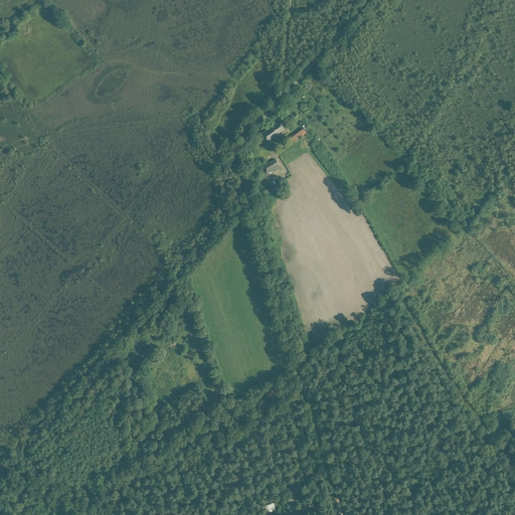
[(285,129),(279,121),(263,133),(268,141),(285,129)]
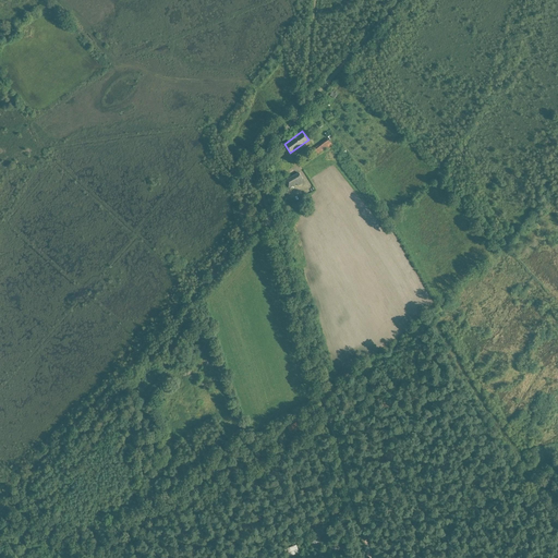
[(327,137),(315,146),(318,150),(330,142),(327,137)]
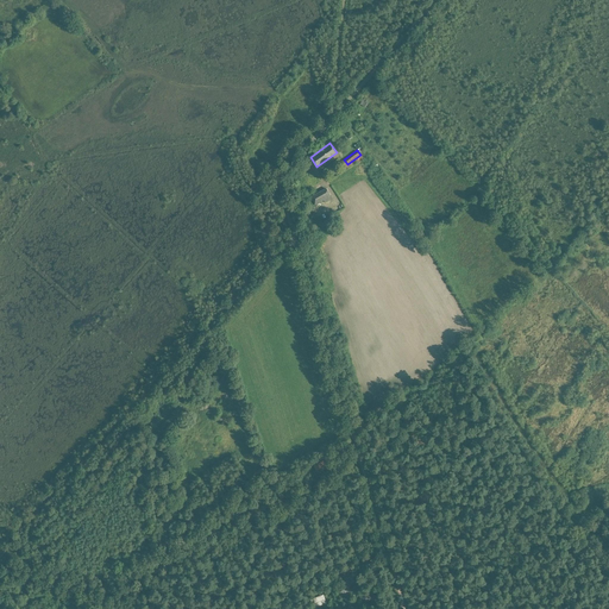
[(331,196),(326,188),(311,196),(315,205),(331,196)]
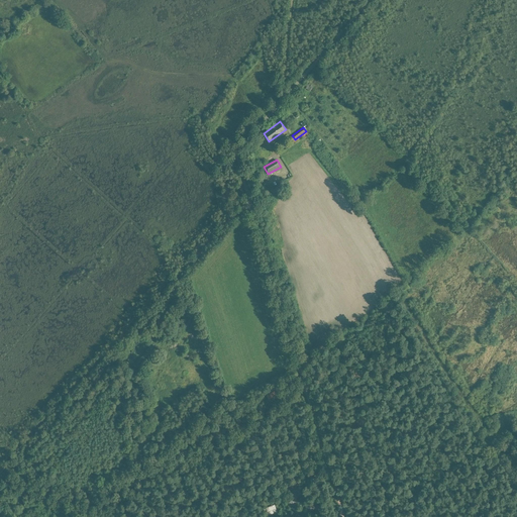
[(298,495),(292,493),(288,503),(293,506),(298,495)]
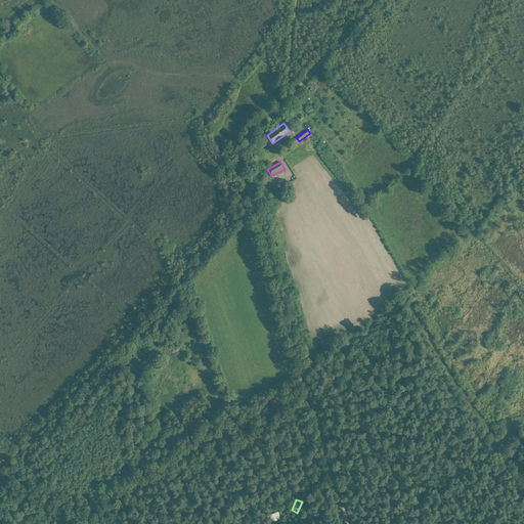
[(313,516),(315,519),(323,512),(321,510),(313,516)]
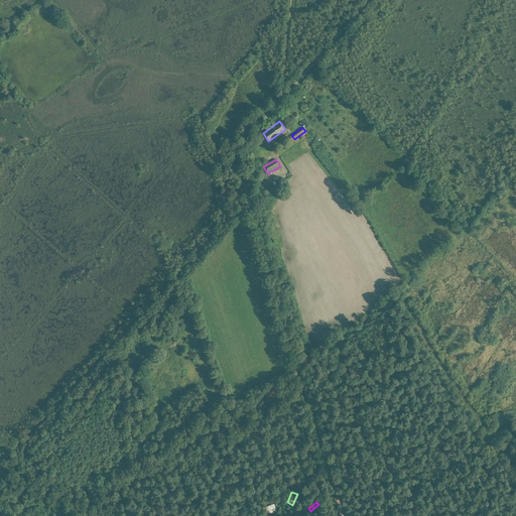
[(274,504),(263,508),(265,515),(276,511),(274,504)]
